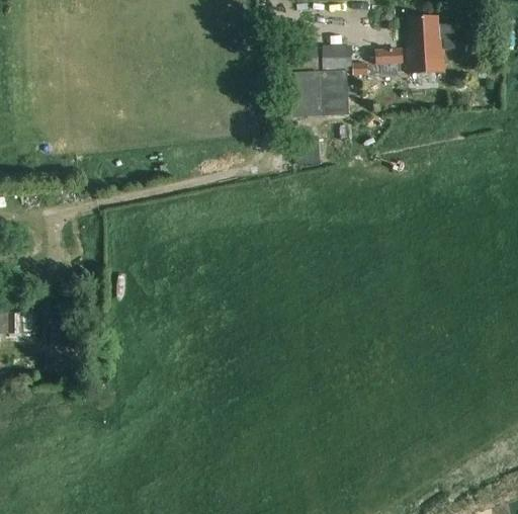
[(453,46),(453,29),(452,22),(438,23),(438,14),(408,16),(409,38),(406,38),(407,72),(444,70),(442,46),(453,46)]
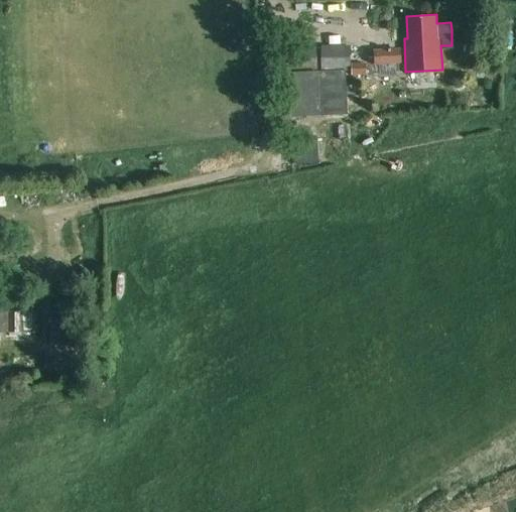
[(320,69),(350,69),(350,44),(321,43),(320,69)]
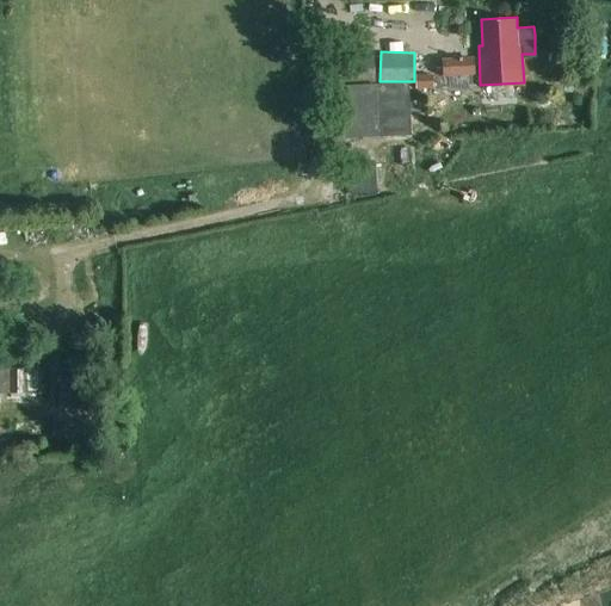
[(340,55),(341,84),(375,81),(372,53),(340,55)]
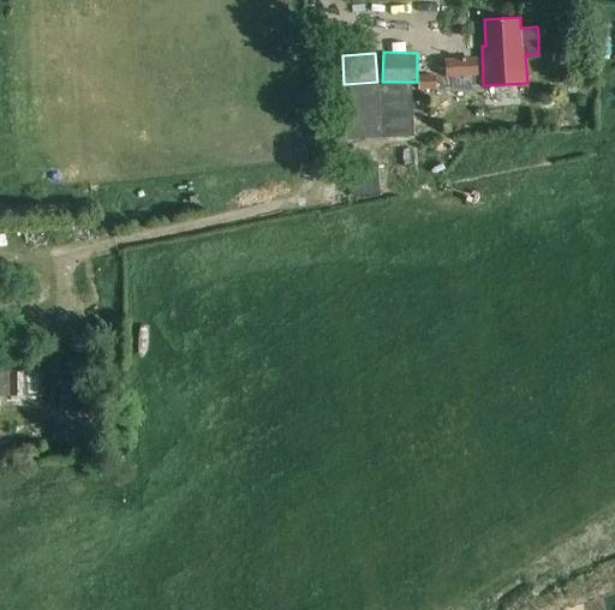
[(446,58),(446,76),(478,75),(477,57),(446,58)]
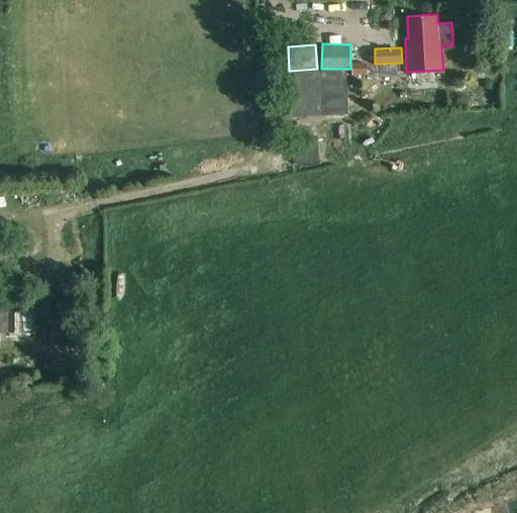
[(351,62),(352,74),(368,73),(367,61),(351,62)]
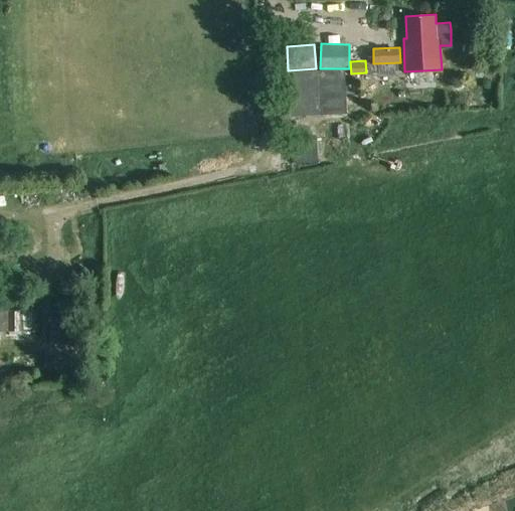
[(278,119),(277,128),(300,128),(301,120),(278,119)]
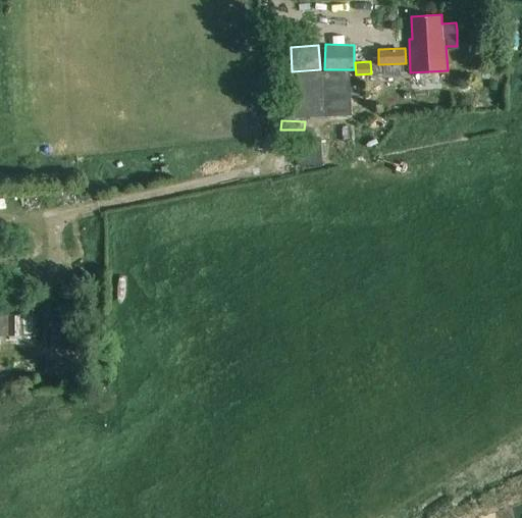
[(22,333),(22,311),(8,311),(8,333),(22,333)]
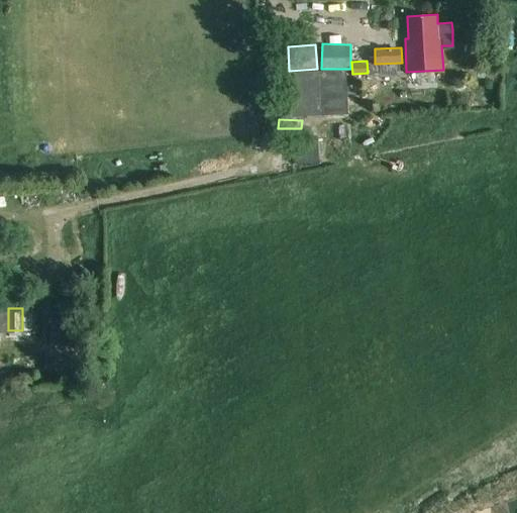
[(76,341),(79,318),(53,315),(49,338),(76,341)]
